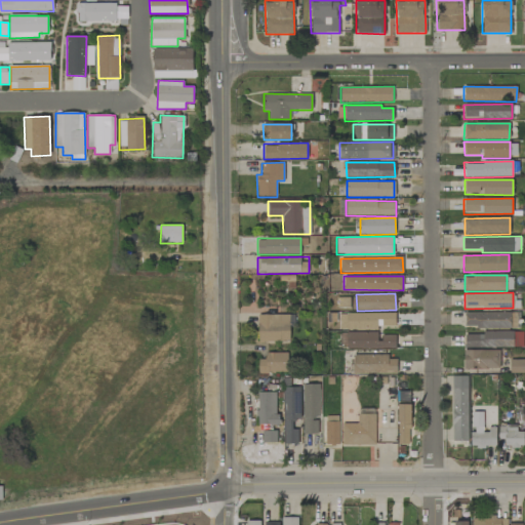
[(395,312),(338,314),(339,330),(377,330),(377,326),(395,325),(395,312)]
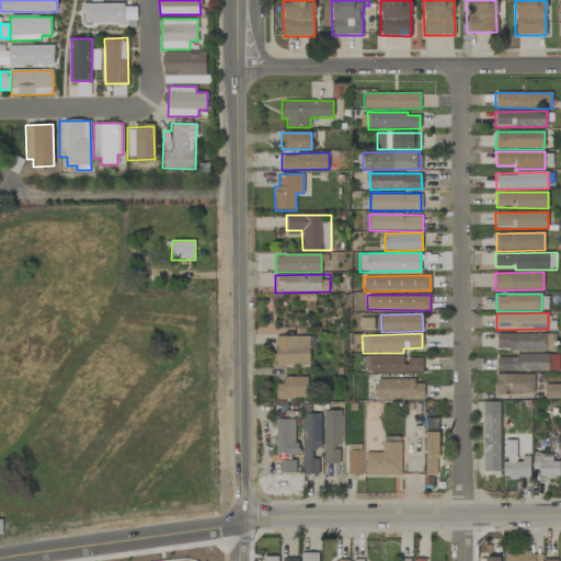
[(496,351),(552,350),(552,333),(496,334),(496,351)]
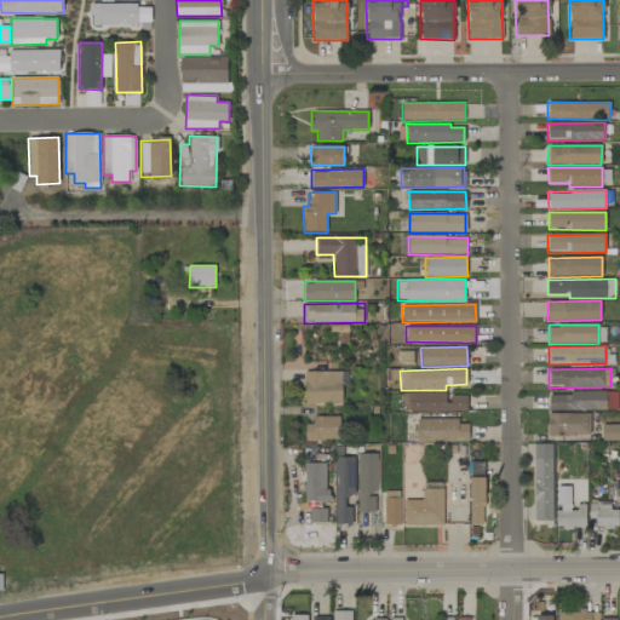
[(305,403),(343,403),(343,384),(348,384),(348,372),(305,371),(305,403)]
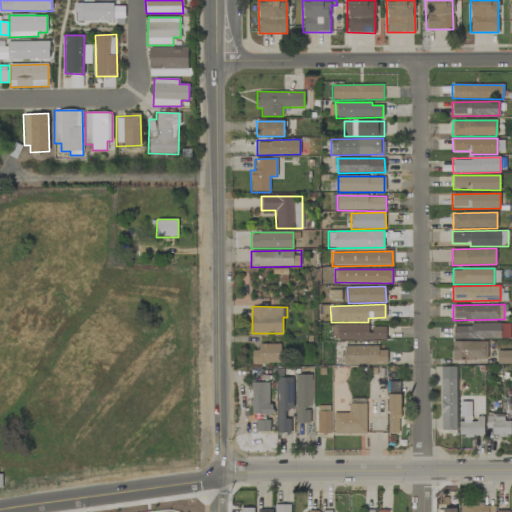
[(332,340),(386,339),(386,326),(370,327),(370,324),(332,324),(332,340)]
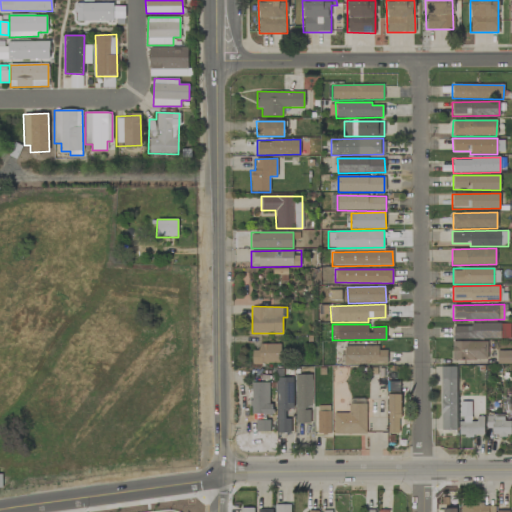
[(453,338),(509,339),(510,325),(454,324),(453,338)]
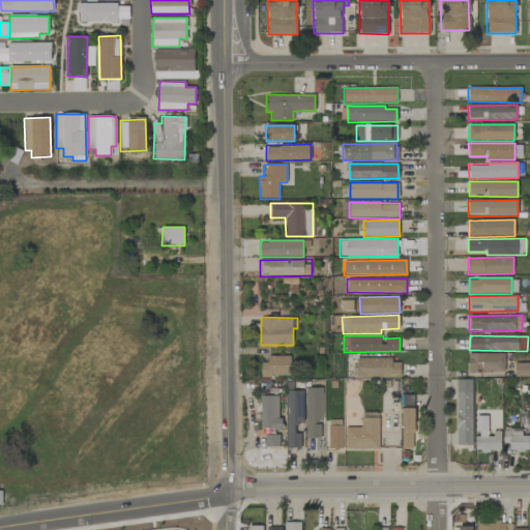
[(468,373),(504,372),(504,353),(468,354),(468,373)]
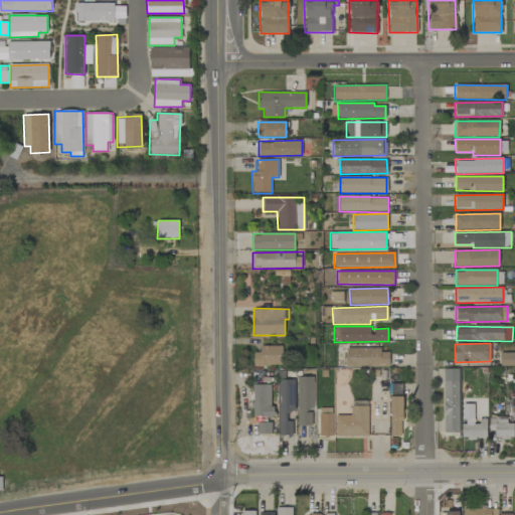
[(284,365),(283,346),(261,346),(261,352),(253,352),(253,366),(284,365)]
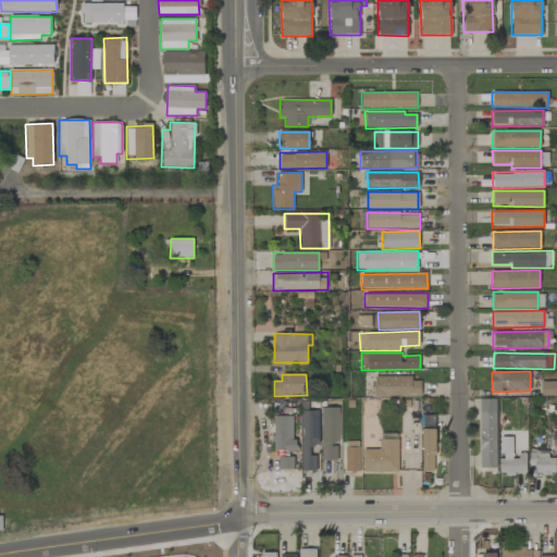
[(374,376),(375,397),(421,396),(420,381),(412,381),(412,375),(374,376)]
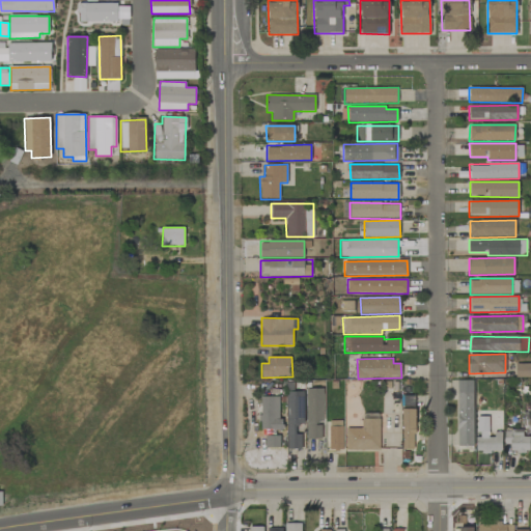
[(515,378),(530,376),(530,363),(515,363),(515,378)]
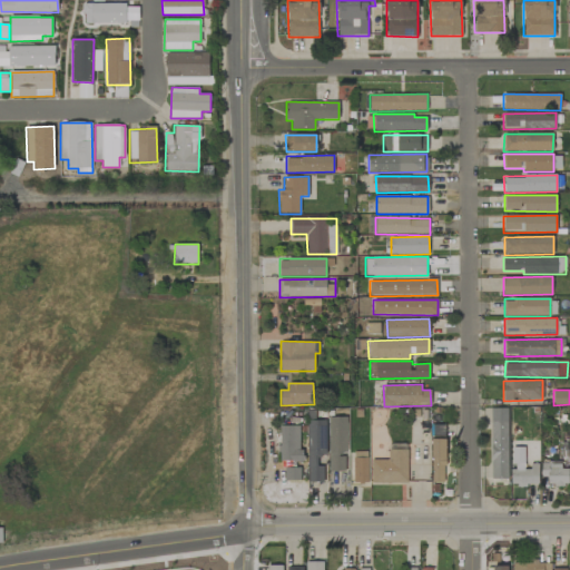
[(508,479),(508,408),(490,408),(491,479),(508,479)]
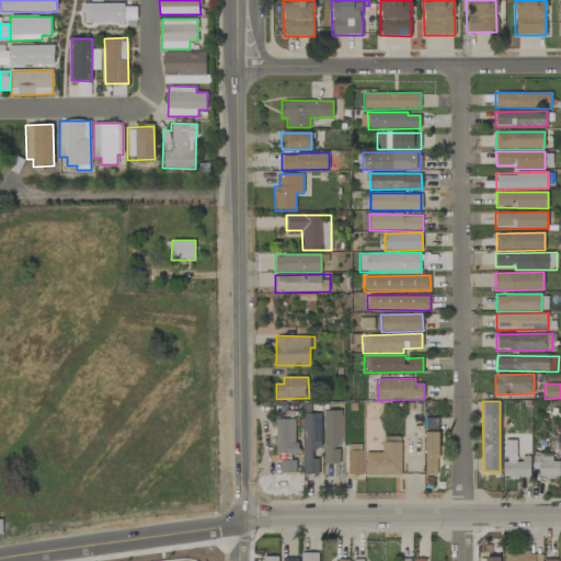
[(341,411),(323,411),(323,465),(341,465),(341,411)]
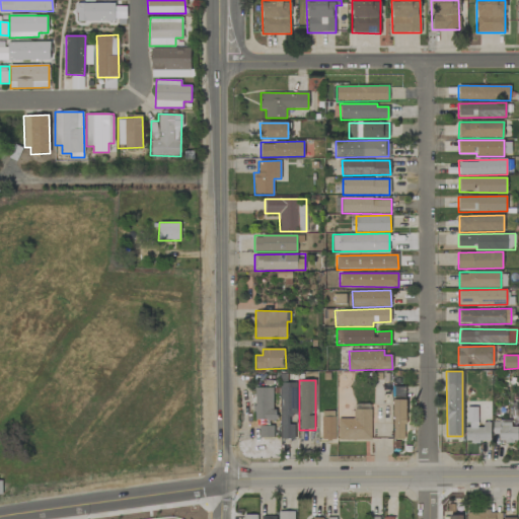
[(296,382),(280,383),(281,439),(296,439),(296,382)]
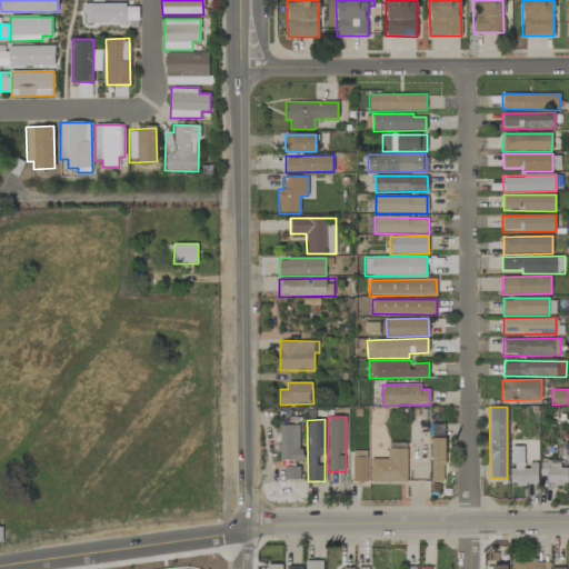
[(280,479),(299,479),(300,426),(281,425),(280,479)]
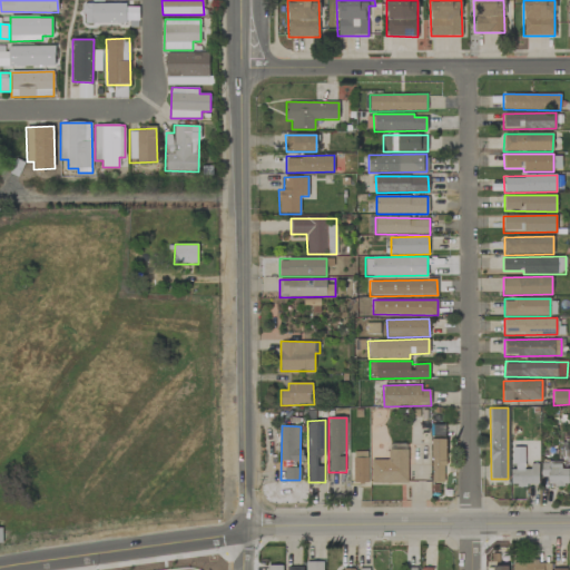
[(432,439),(431,482),(445,482),(445,439),(432,439)]
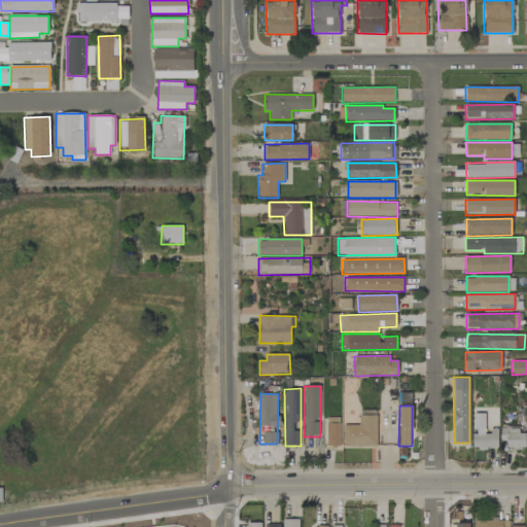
[(344,447),(377,446),(377,410),(359,411),(359,425),(343,425),(344,447)]
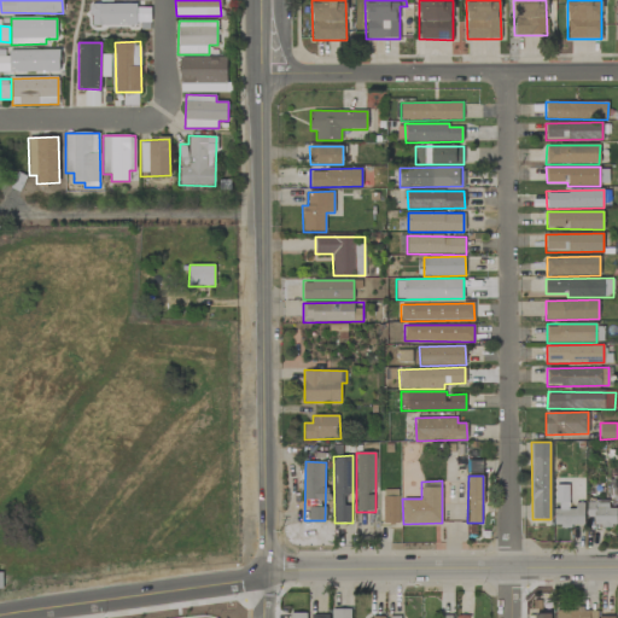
[(583,506),(569,506),(569,485),(557,485),(557,509),(554,509),(554,526),(583,525),(583,506)]
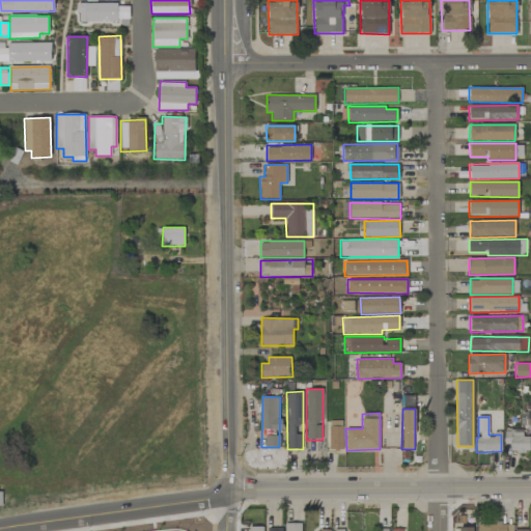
[(329,449),(343,449),(343,420),(329,420),(329,449)]
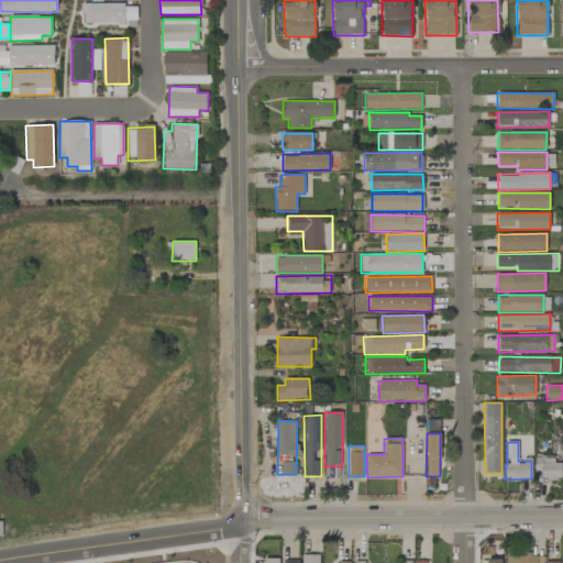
[(561,463),(554,463),(554,455),(536,455),(536,471),(541,471),(541,479),(562,479),(561,463)]
